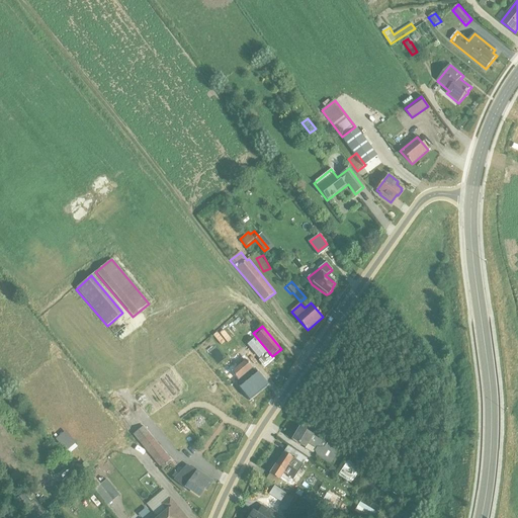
[(242,357),(223,372),(229,379),(227,380),(230,383),(232,382),(234,384),(235,383),(252,368),(242,357)]
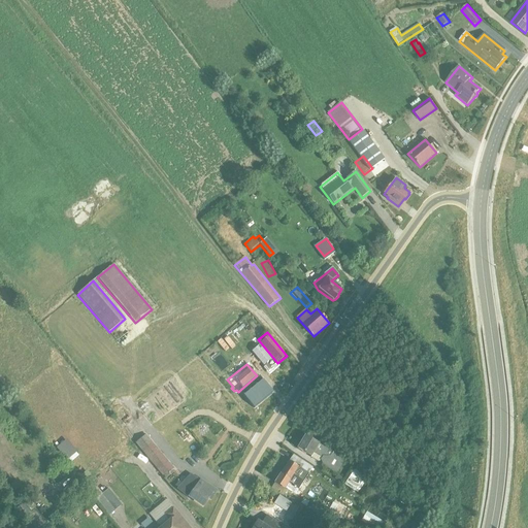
[(257,375),(239,391),(254,409),(273,393),(258,375),(257,375)]
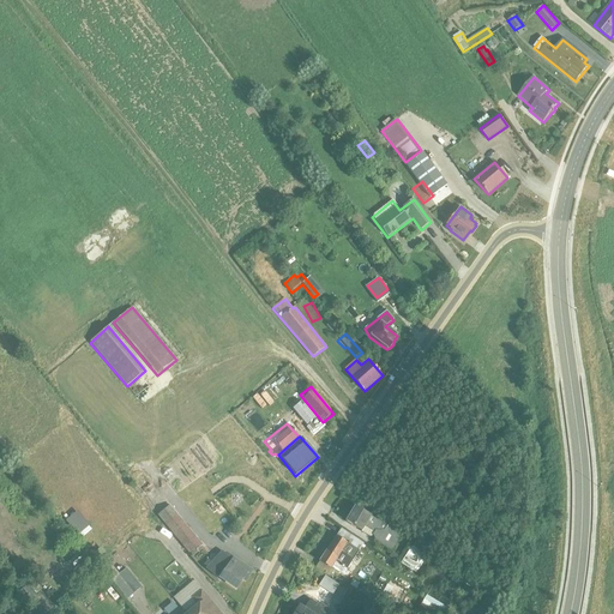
[(170,505),(157,516),(190,557),(203,546),(170,505)]
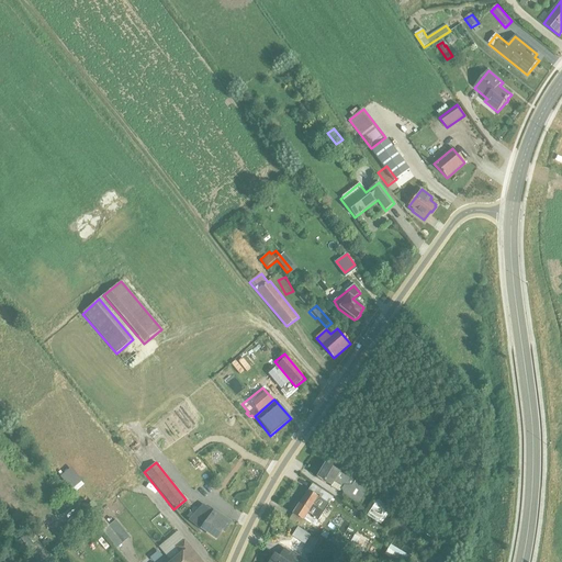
[(325,464),(317,478),(332,486),(330,487),(338,492),(341,491),(344,496),(359,505),(368,490),(325,464)]
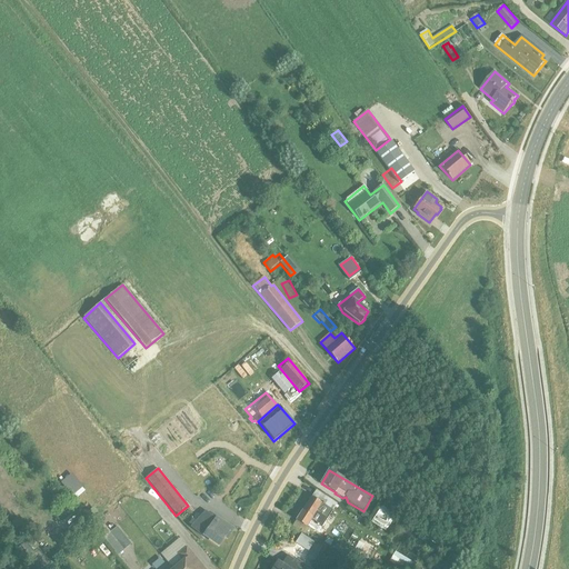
[(316,490),(311,497),(332,510),(332,511),(337,503),(316,490)]
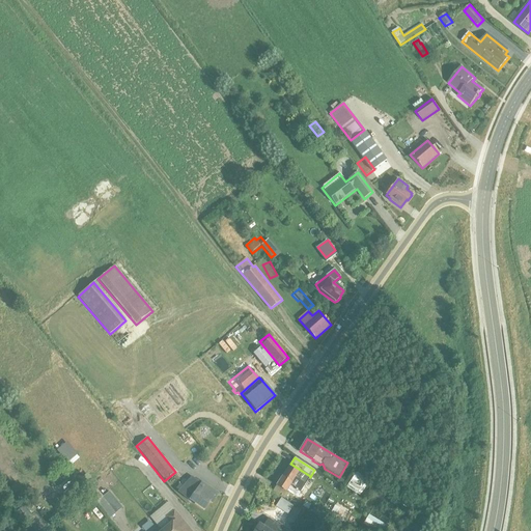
[(290,464),(277,485),(285,492),(289,485),(297,490),(302,482),(305,484),(310,476),(290,464)]
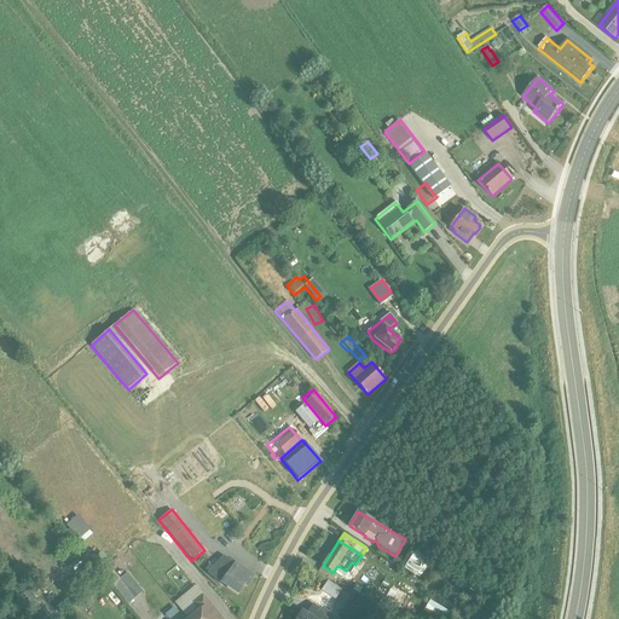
[(415,550),(403,568),(415,577),(416,576),(418,578),(431,561),(415,550)]
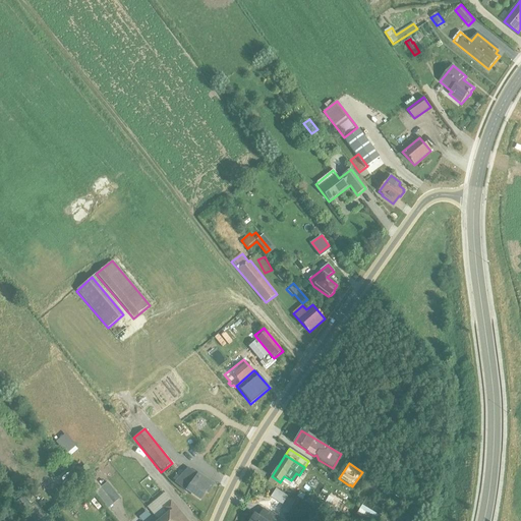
[(188,468),(175,482),(200,500),(201,499),(206,491),(208,493),(209,491),(213,485),(188,468)]
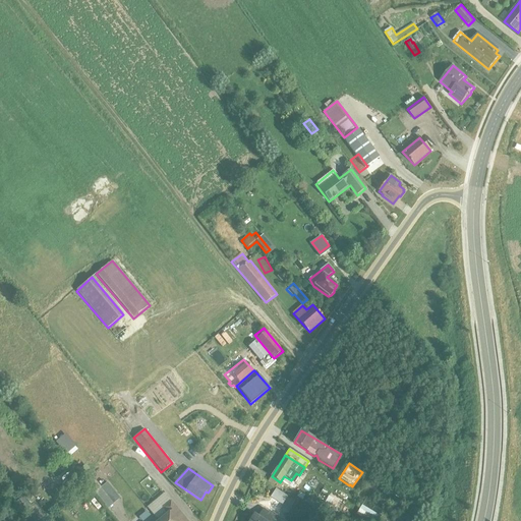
[(368,471),(365,476),(400,496),(403,491),(368,471)]
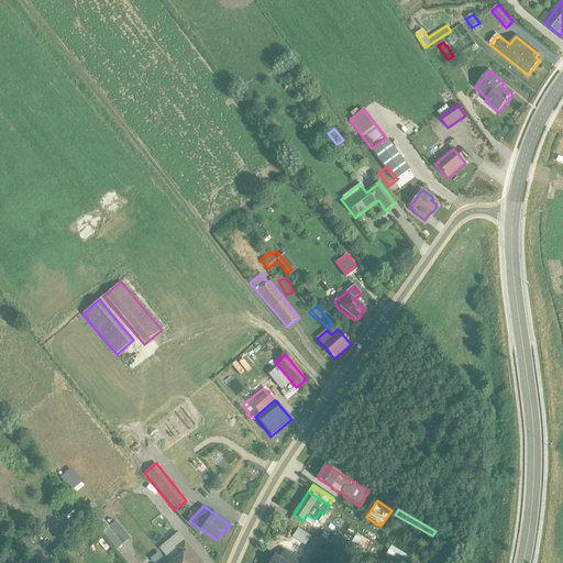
[(17,512),(11,517),(20,529),(26,523),(17,512)]
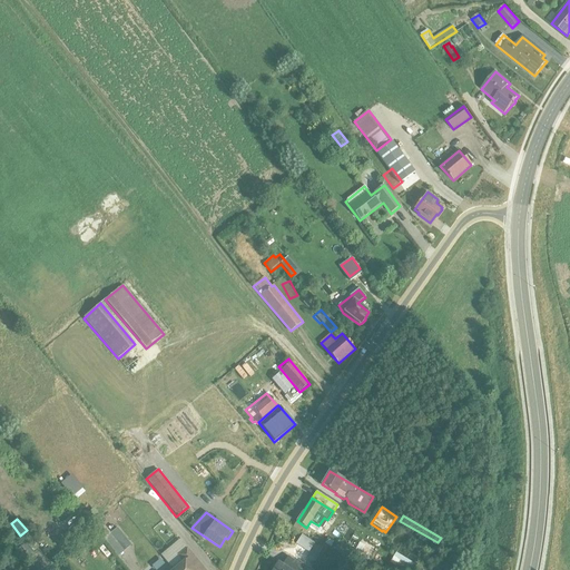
[(317,527),(311,536),(316,540),(320,542),(332,526),(324,520),(318,527),(317,527)]
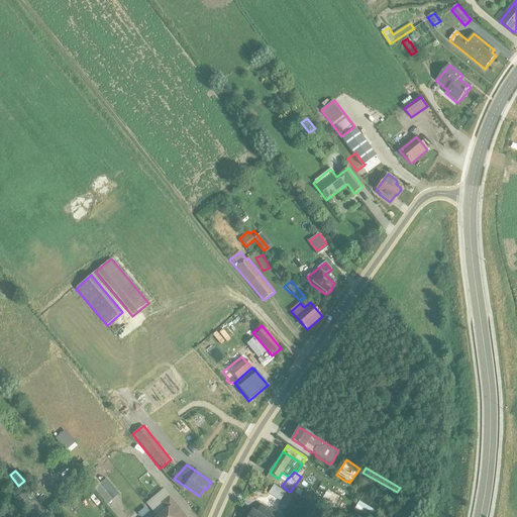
[(269,473),(266,478),(277,486),(278,485),(281,480),(278,479),(270,473),(269,473)]
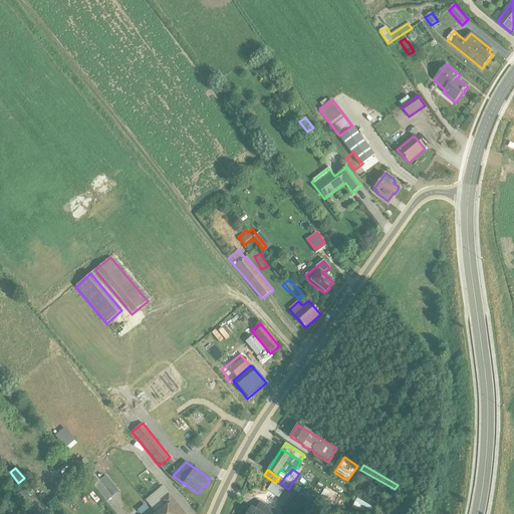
[(105,476),(93,486),(106,501),(118,491),(105,476)]
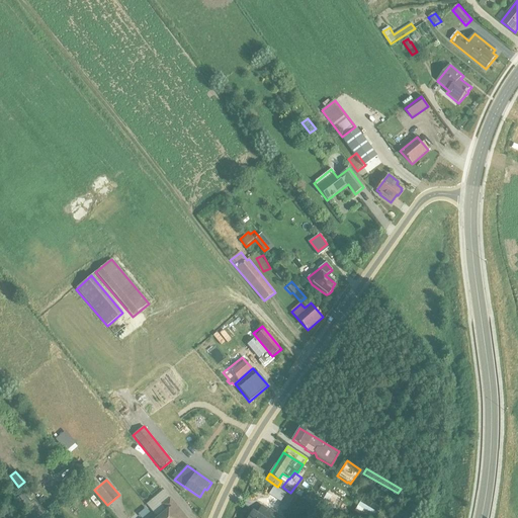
[(419,480),(414,492),(422,497),(427,484),(419,480)]
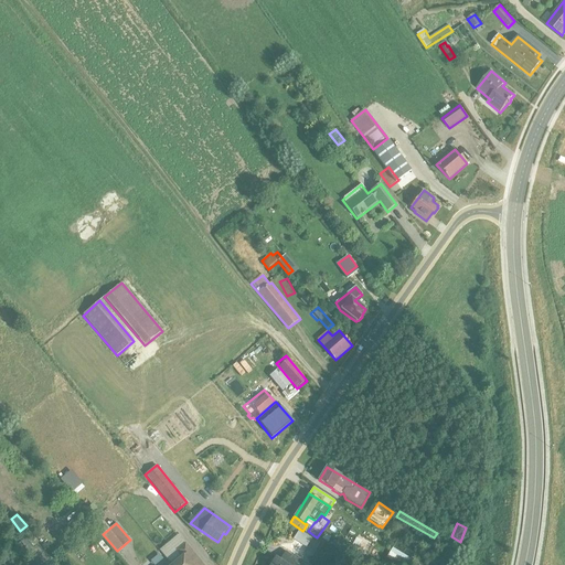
[(299,530),(294,540),(306,547),(311,539),(299,530)]
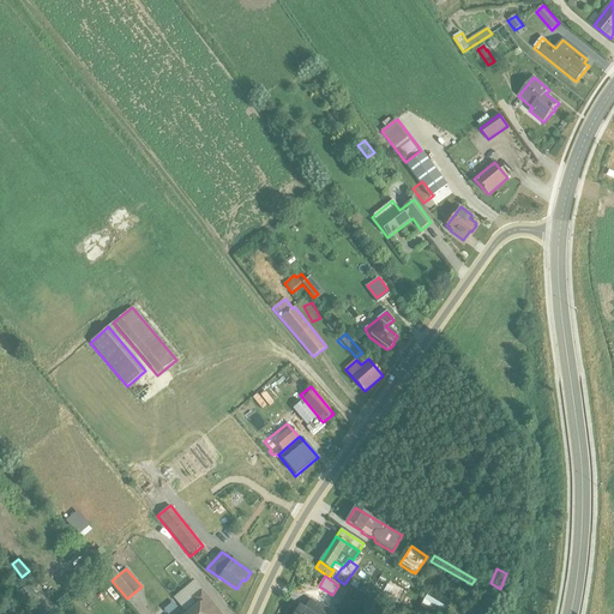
[(107,582),(103,585),(110,595),(114,591),(107,582)]
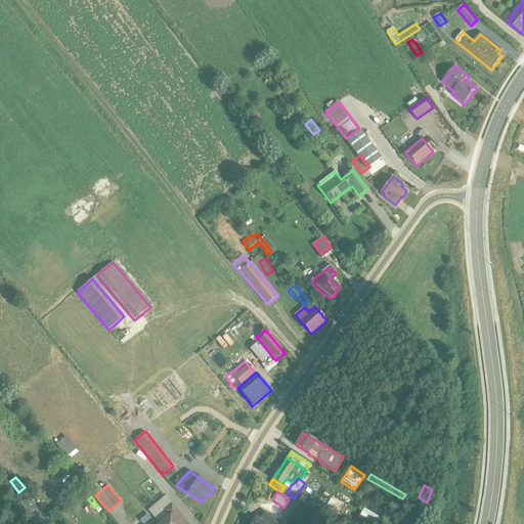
[(165,497),(148,511),(159,523),(167,516),(164,512),(171,505),(165,497)]
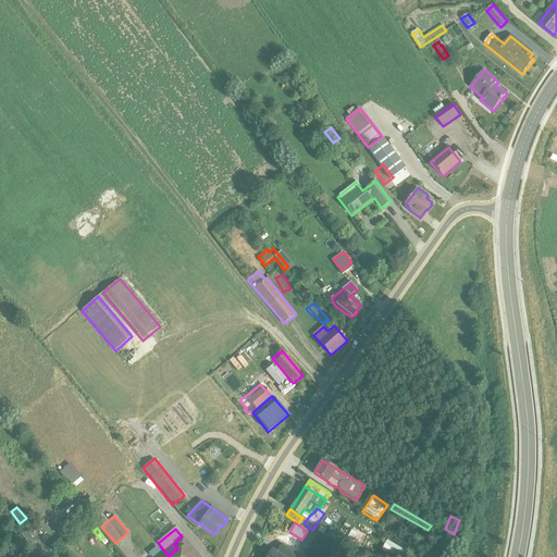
[(331,529),(326,537),(335,542),(339,533),(331,529)]
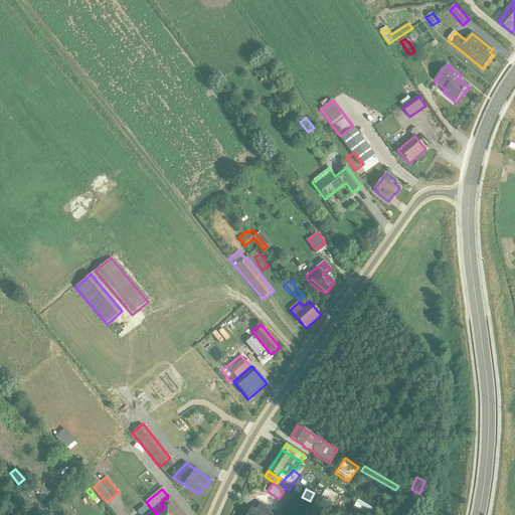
[(23,491),(16,496),(25,507),(32,501),(23,491)]
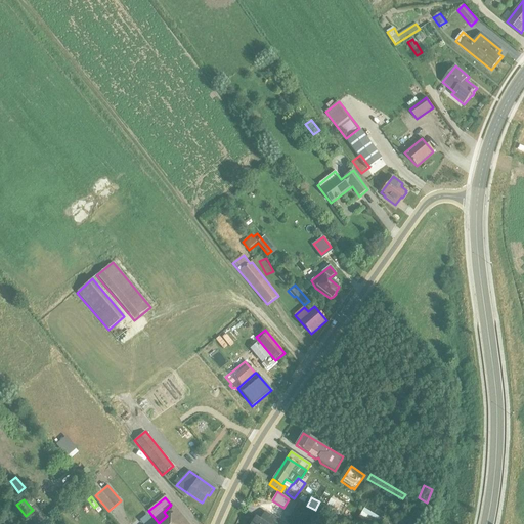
[(415,499),(411,506),(421,510),(423,504),(415,499)]
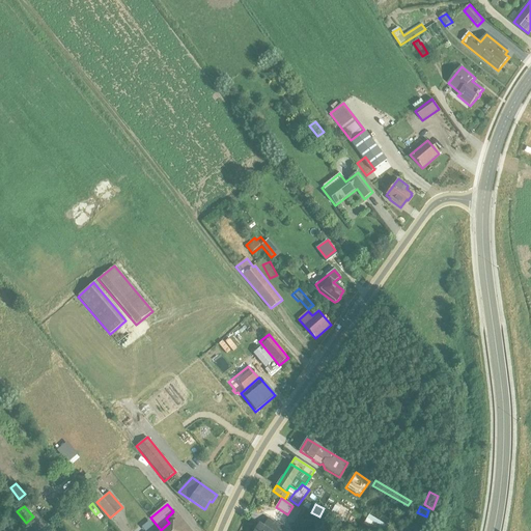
[(294,507),(289,514),(296,518),(300,511),(294,507)]
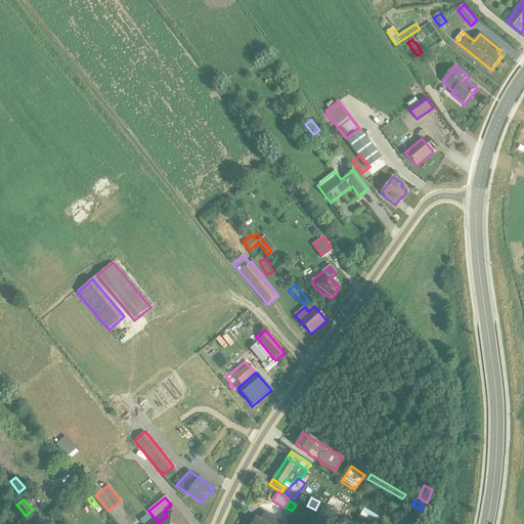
[(167,516),(159,523),(187,523),(172,504),(171,505),(164,512),(167,516)]
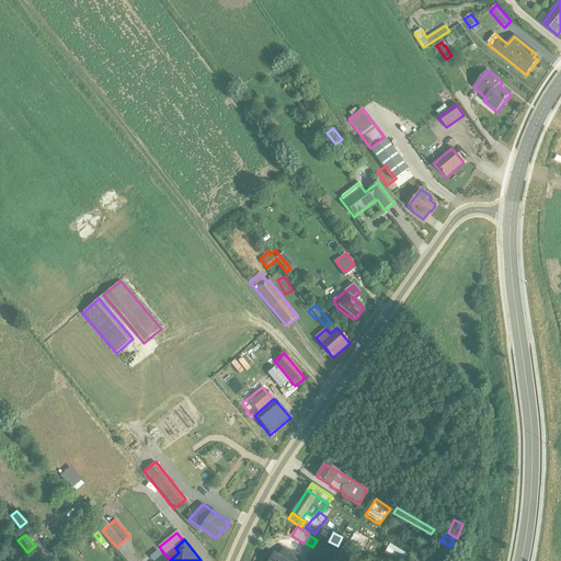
[(430,545),(426,549),(435,554),(438,550),(430,545)]
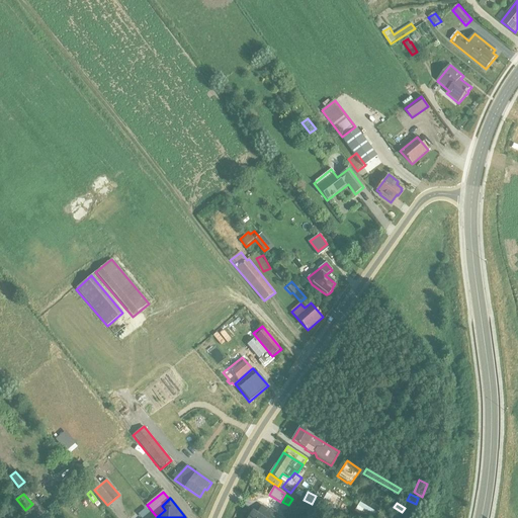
[(252,512),(248,517),(278,517),(261,507),(256,515),(252,512)]
